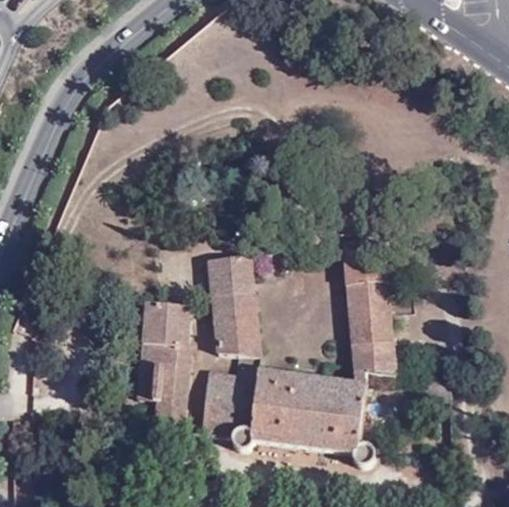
[(491,131),(484,131),(485,139),(492,139),(491,131)]
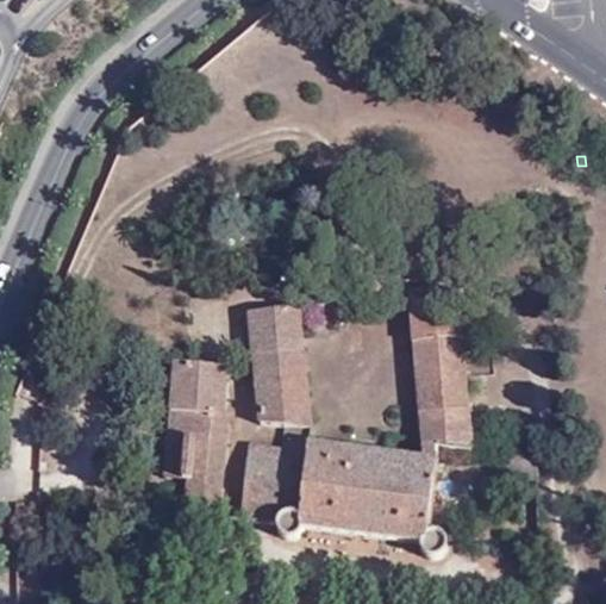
[(407,291),(423,439),(437,442),(472,450),(462,343),(458,313),(456,285),(407,291)]
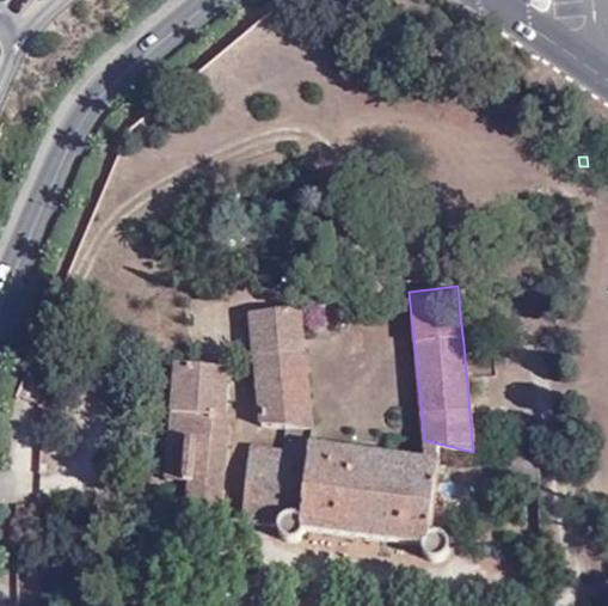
[(283,423),(311,427),(299,304),(247,310),(258,420),(283,423)]
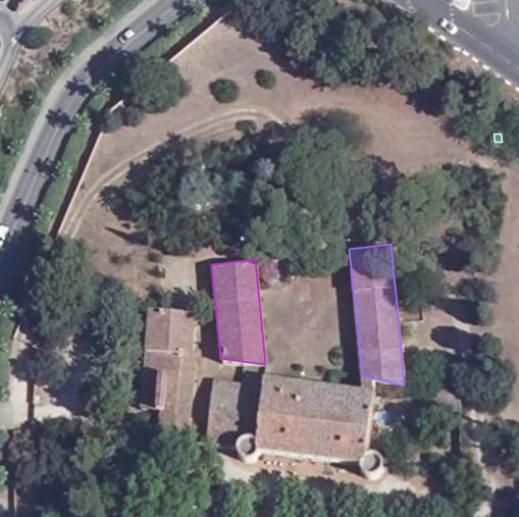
[(403,267),(393,268),(396,294),(405,293),(403,267)]
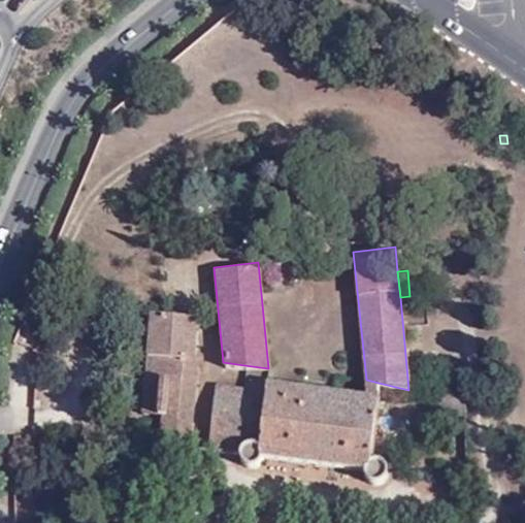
[(148,352),(144,377),(158,377),(161,329),(183,330),(183,350),(192,351),(195,319),(194,313),(150,308),(144,352),(148,352)]
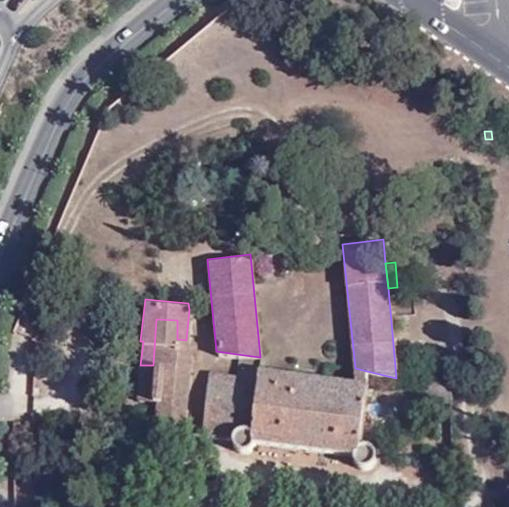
[(153,365),(150,399),(155,399),(151,432),(181,434),(193,340),(186,340),(177,339),(177,320),(156,319),(153,365)]
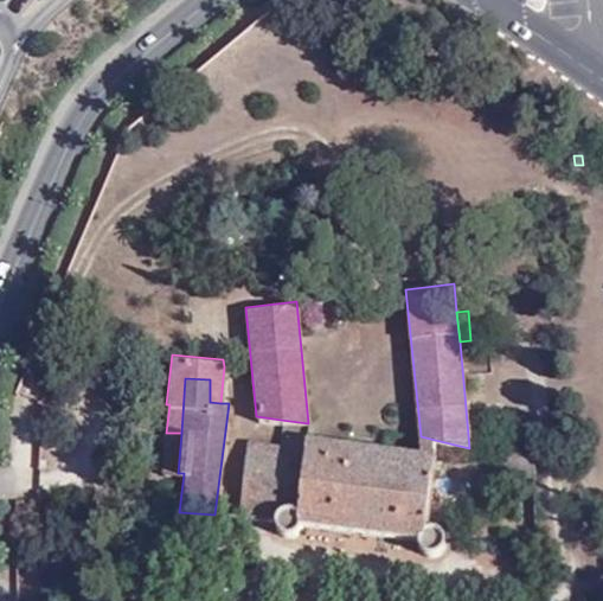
[(305,445),(305,436),(308,423),(281,420),(277,441),(305,445)]
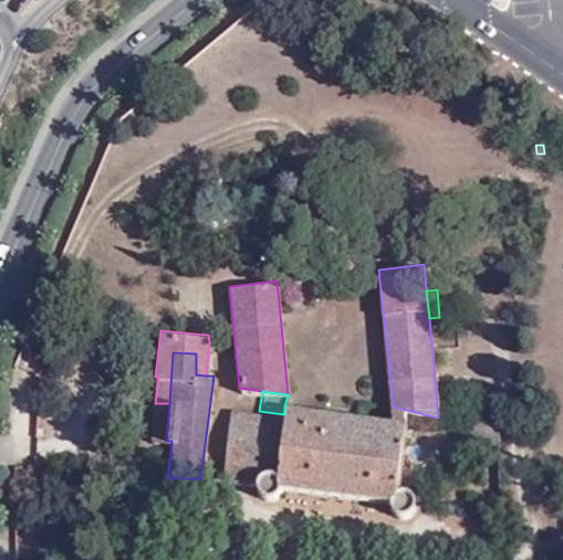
[(169,403),(155,403),(153,441),(166,441),(169,403)]
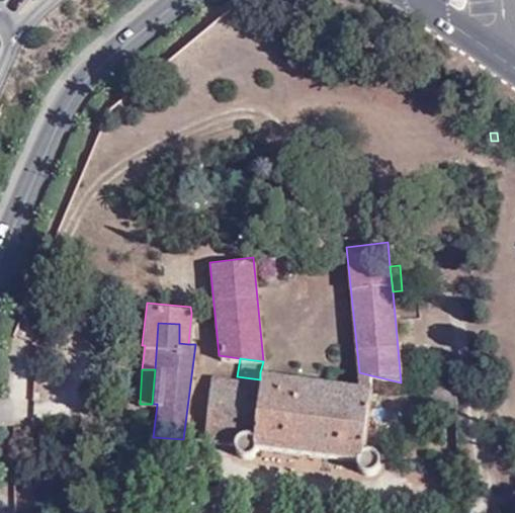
[(370,391),(360,389),(260,372),(260,379),(237,376),(211,373),(204,440),(235,443),(239,450),(242,452),(246,451),(250,450),(255,444),(355,457),(357,465),(363,468),(369,468),(375,464),(376,460),(376,455),(373,451),(369,448),(362,448),(370,391)]
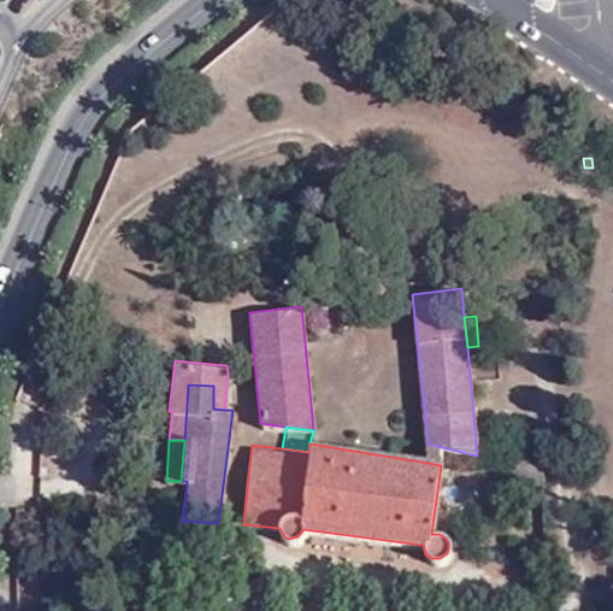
[(442,447),(428,444),(429,463),(441,465),(442,447)]
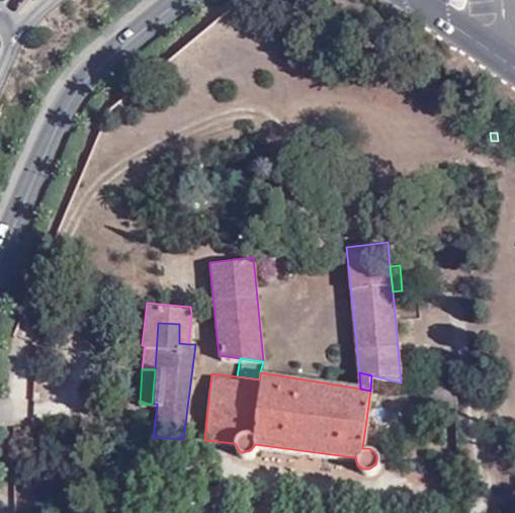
[(454,397),(423,389),(422,404),(454,412),(454,397)]
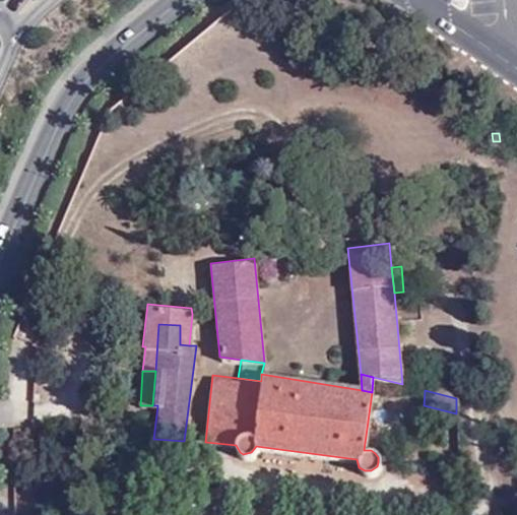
All buildings are outlined.
